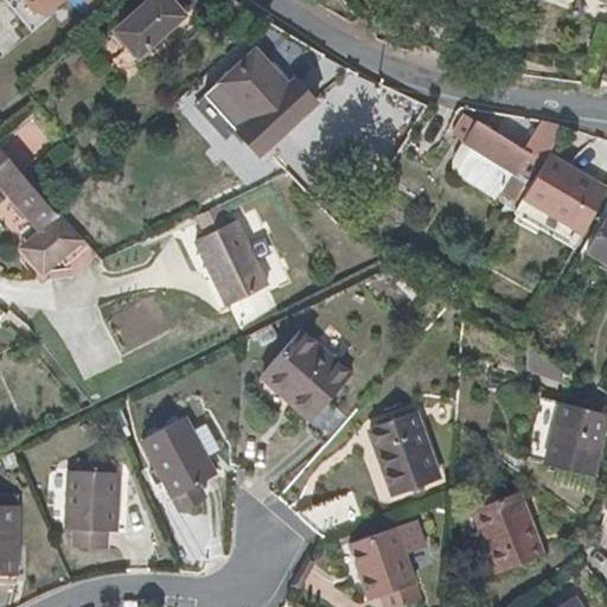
[(38,0),(48,11),(61,0),(38,0)]
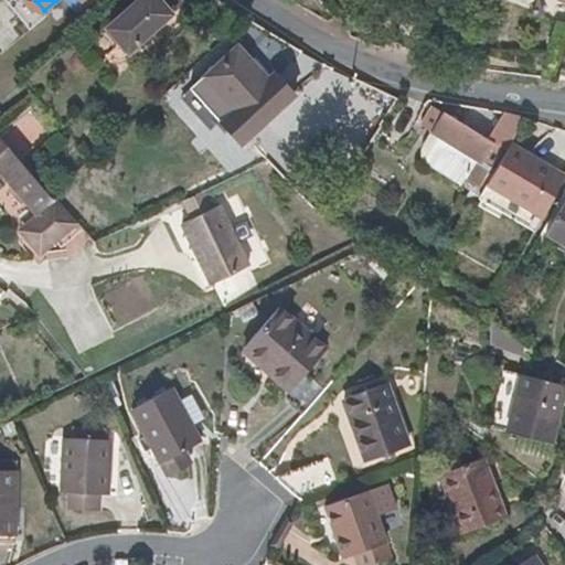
[(139,0),(108,28),(129,51),(185,2),(183,0),(139,0)]
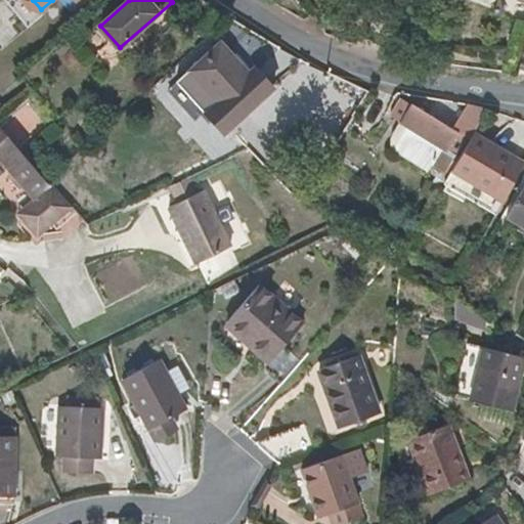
[(274,87),(256,69),(251,74),(222,43),(191,71),(218,102),(208,113),(226,131),(274,87)]
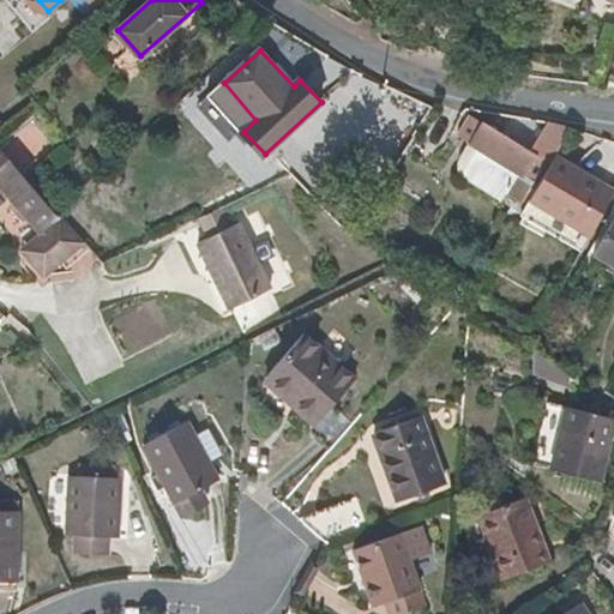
[(469,142),(482,121),(470,114),(457,134),(469,142)]
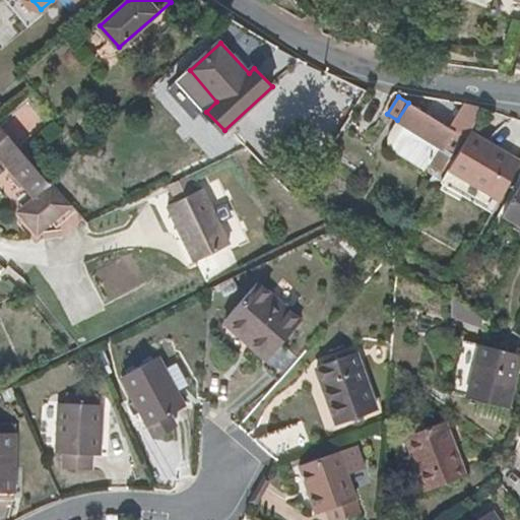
[(434,164),(453,131),(461,118),(443,108),(410,100),(408,103),(397,120),(390,132),(391,149),(425,169),(429,161),(434,164)]
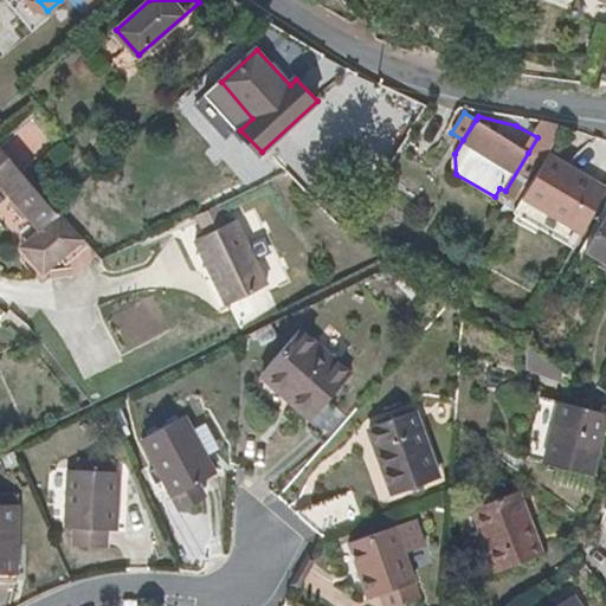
[(25,117),(11,136),(25,147),(39,128),(25,117)]
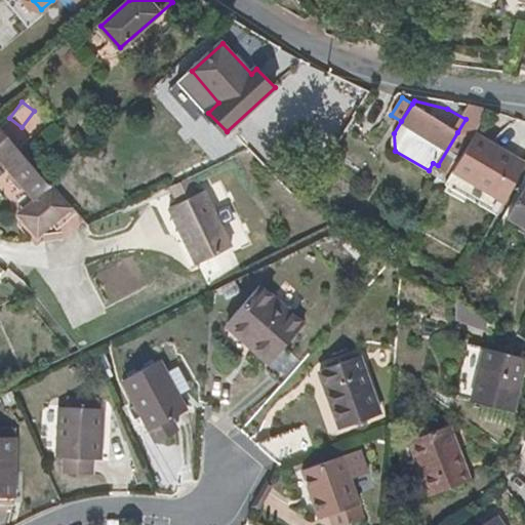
[(457,132),(473,140),(476,134),(490,109),(473,106),(466,119),(457,132)]
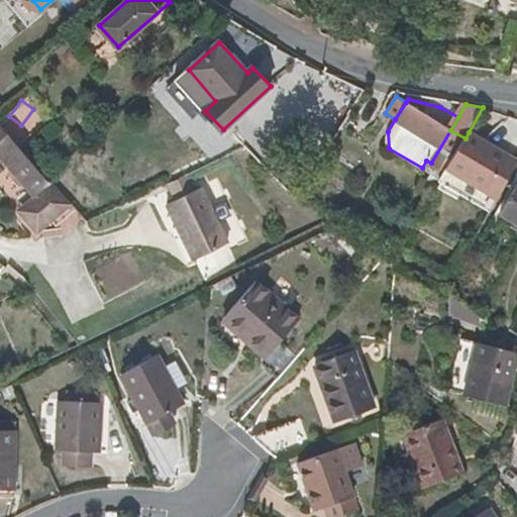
[(0,126),(0,160),(2,159),(33,197),(23,206),(21,215),(34,230),(39,230),(69,203),(48,178),(45,181),(0,126)]
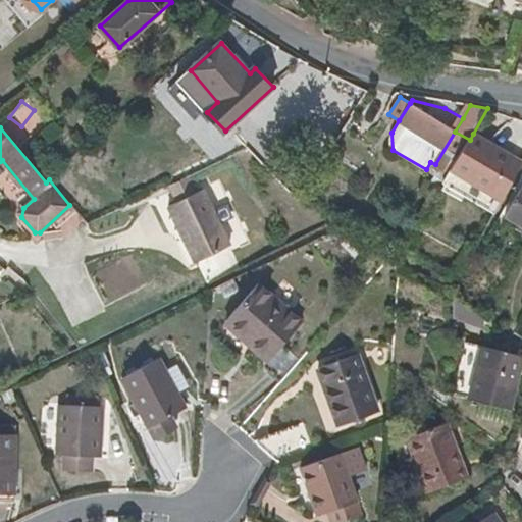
[(470,140),(451,170),(493,196),(515,157),(473,134),(470,140)]
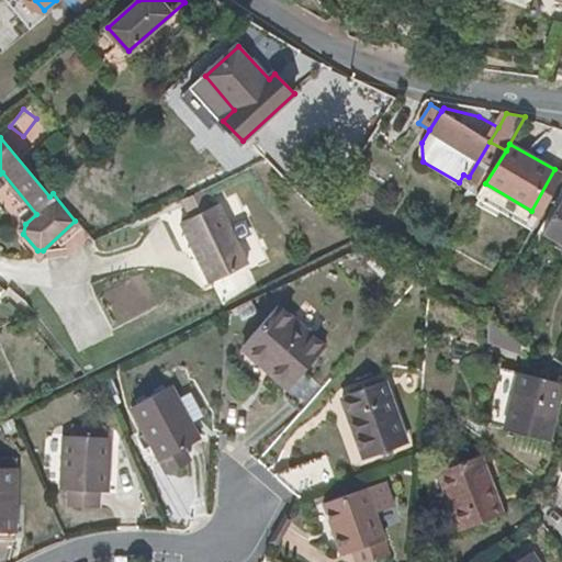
[(531,211),(541,216),(558,191),(561,181),(561,172),(554,169),(531,211)]
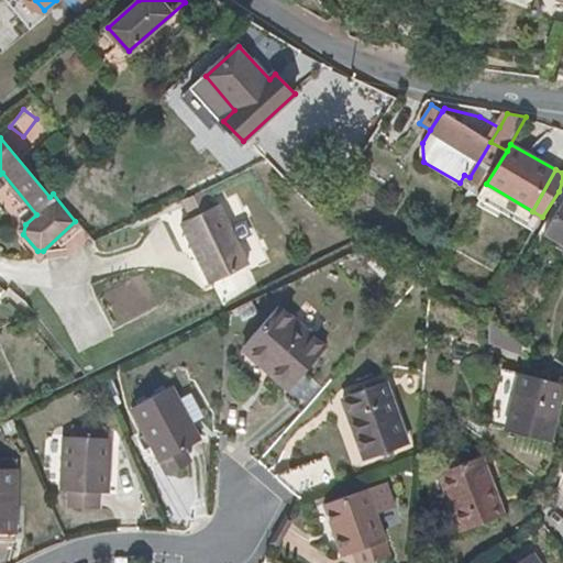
[(219,205),(181,223),(211,284),(247,265),(219,205)]
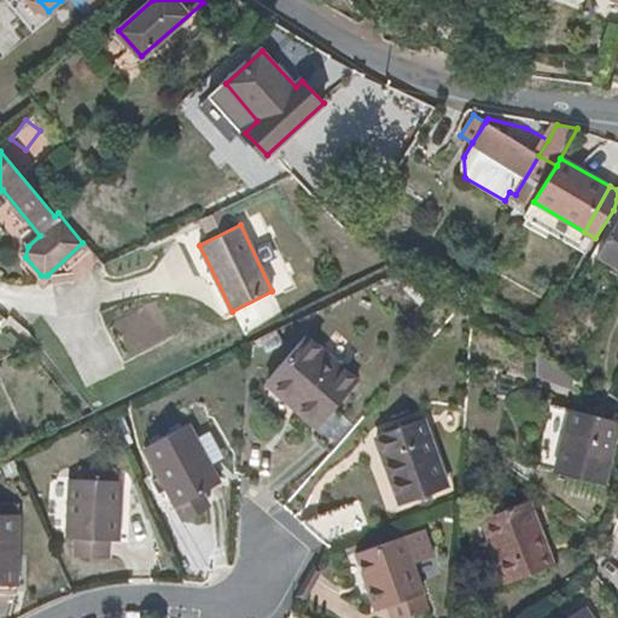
[(617,225),(604,254),(617,262),(617,225)]
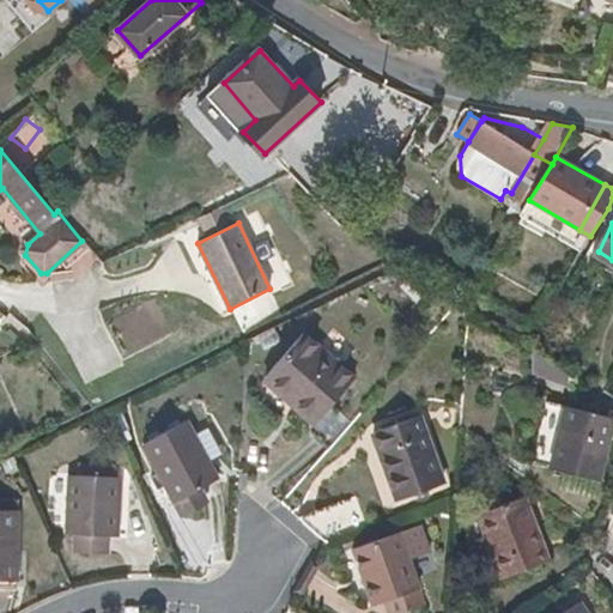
[(84,244),(82,241),(47,273),(52,273),(61,263),(84,244)]
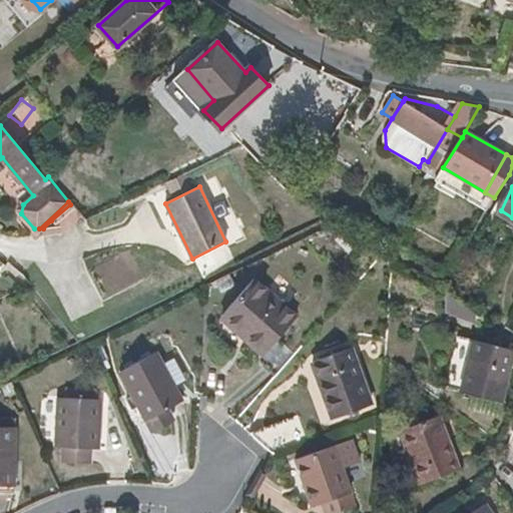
[(56,225),(75,209),(70,204),(51,220),(56,225)]
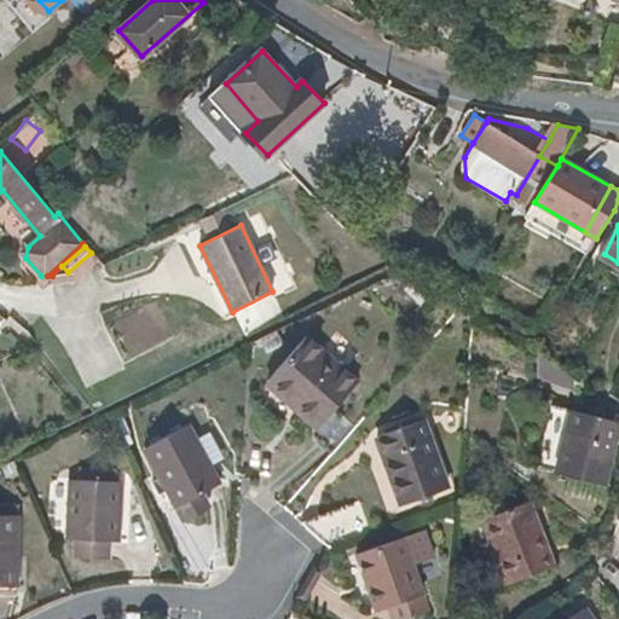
[(162,299),(108,322),(123,360),(178,337),(162,299)]
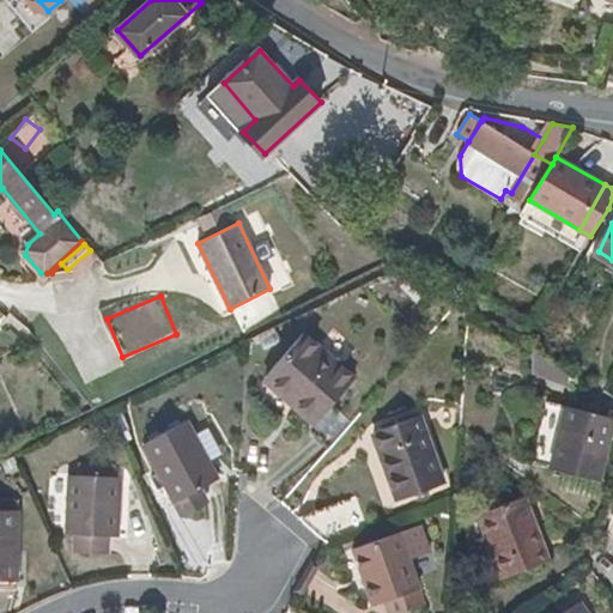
[(297,411),(315,425),(356,377),(305,334),(267,377),(299,407),(297,411)]
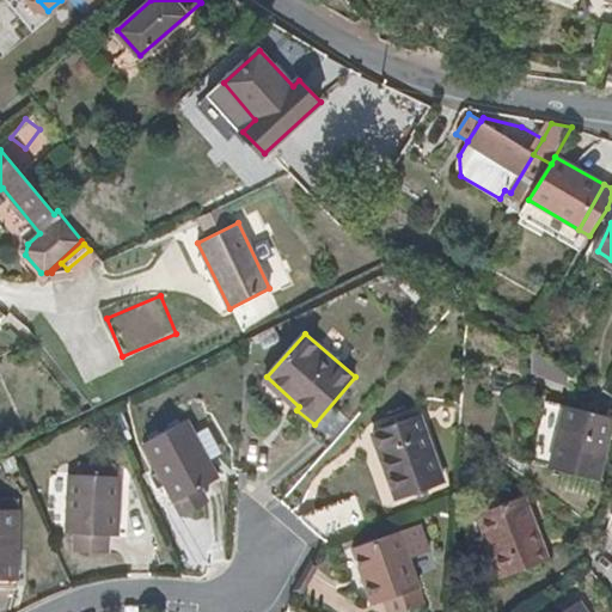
[(611,417),(565,405),(549,467),(600,481),(611,430),(611,417)]
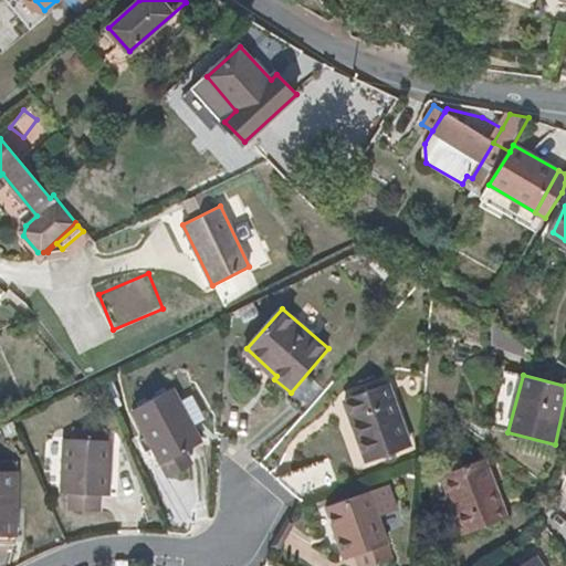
[(390,385),(355,398),(362,418),(353,421),(367,464),(413,446),(390,385)]
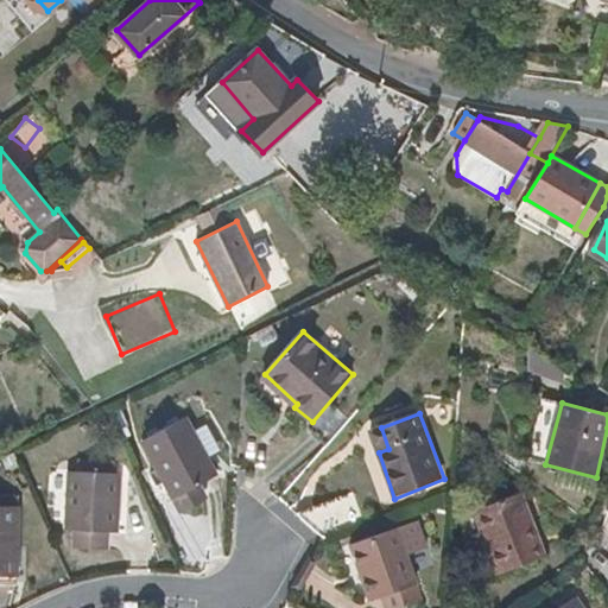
[(143,443),(173,499),(217,475),(188,419),(143,443)]
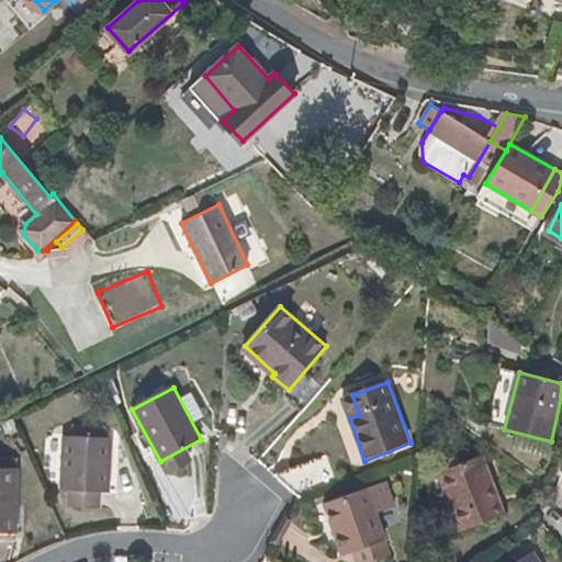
[(359,415),(352,395),(343,400),(350,418),(359,415)]
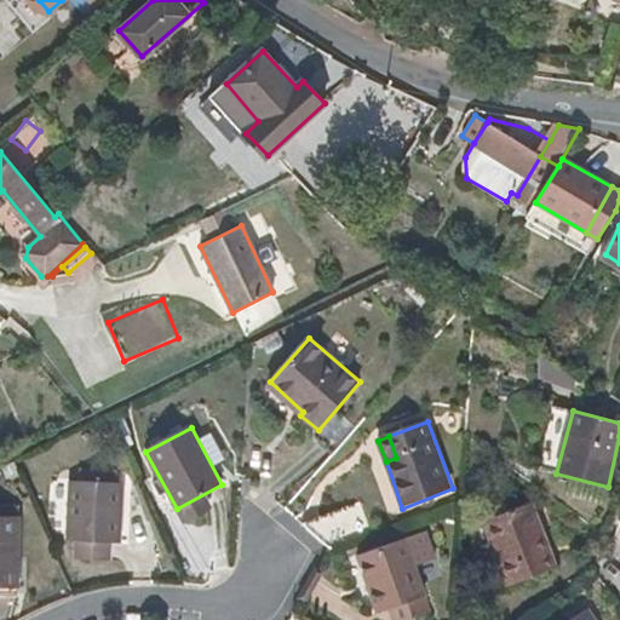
[(124,486),(69,483),(68,540),(75,540),(74,558),(112,561),(113,543),(121,543),(124,486)]
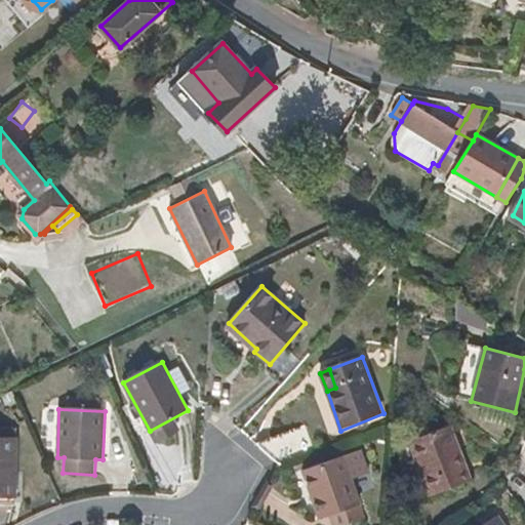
[(471,480),(450,427),(396,447),(415,500),(471,480)]
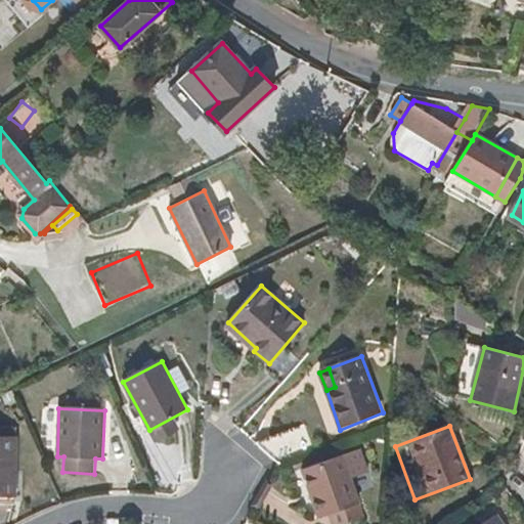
[(0,496),(16,497),(17,437),(0,437),(0,496)]
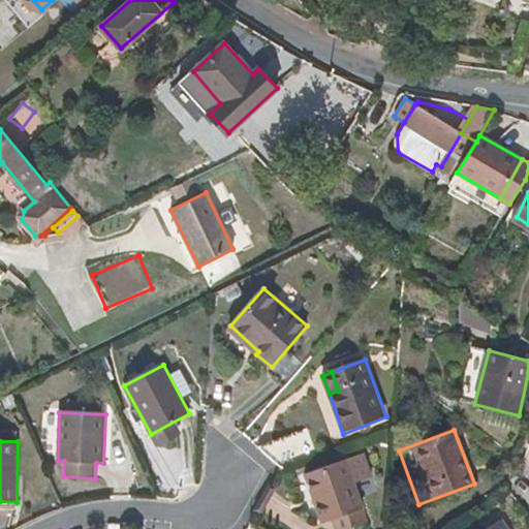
[(348,528),(368,522),(345,461),(305,475),(321,521),(330,519),(333,528),(348,528)]
